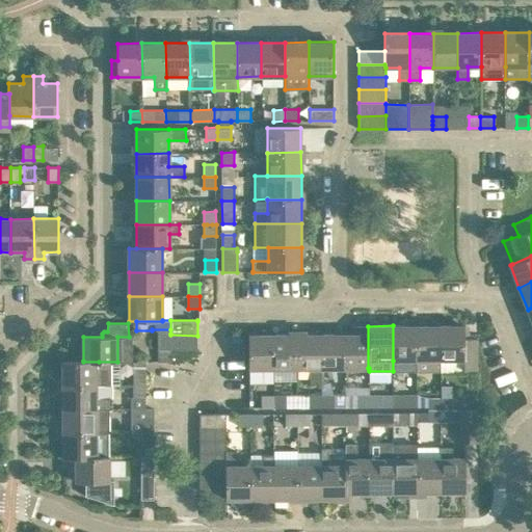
[(393,361),(417,361),(417,325),(393,325),(393,361)]
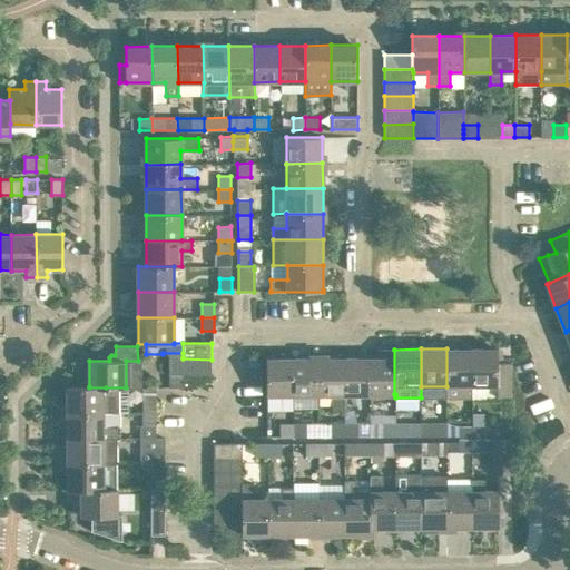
[(472,397),(472,386),(472,349),(446,349),(446,386),(460,386),(460,397),(472,397)]
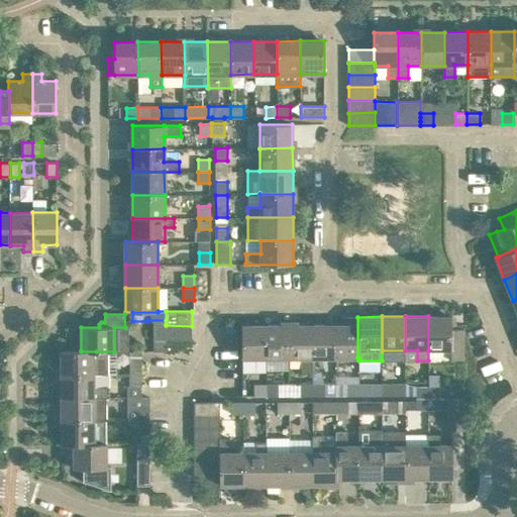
[(463,329),(451,329),(451,316),(428,316),(428,350),(450,349),(450,359),(464,359),(463,329)]
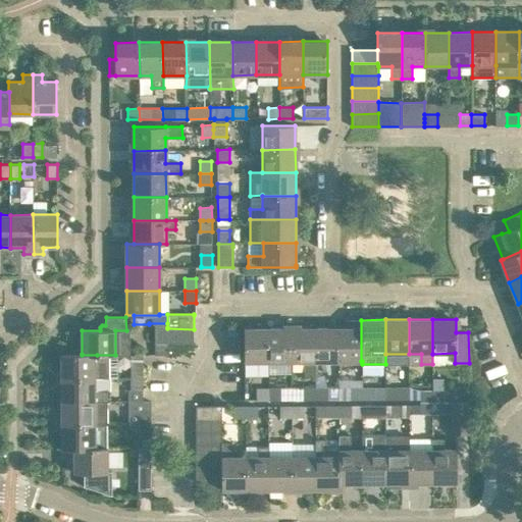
[(361,320),(346,320),(346,328),(338,328),(338,362),(361,361),(361,320)]
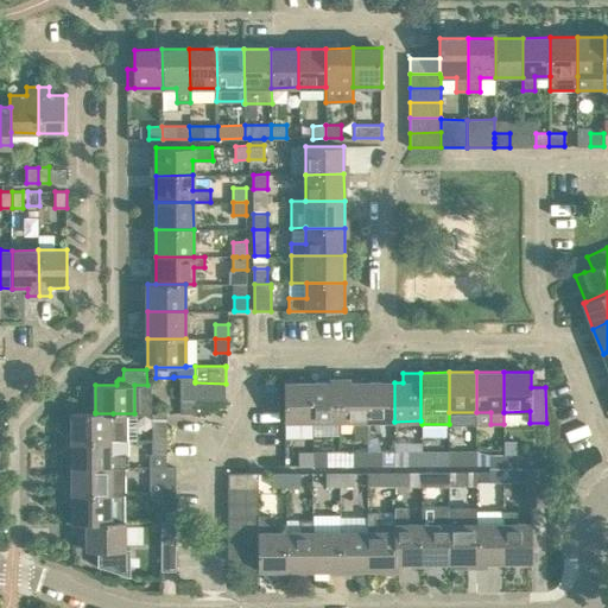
[(226,399),(226,384),(195,382),(195,399),(226,399)]
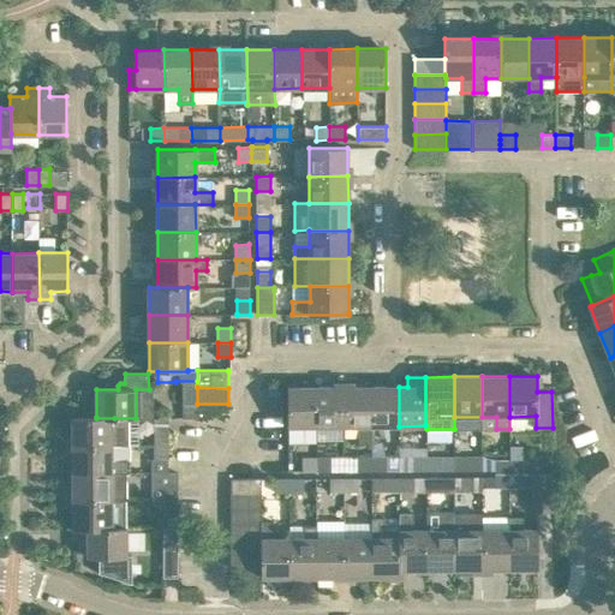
[(288,427),(316,427),(316,387),(288,387),(288,427)]
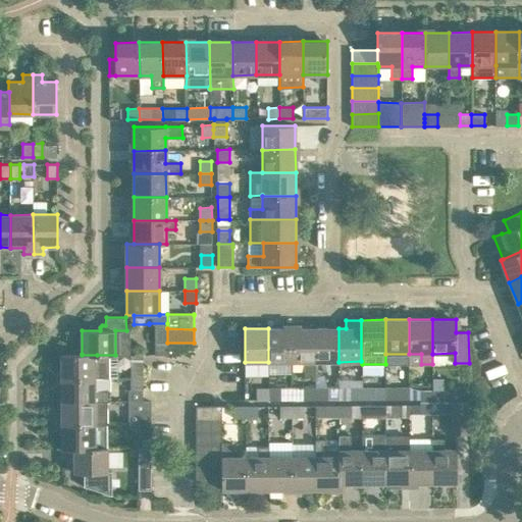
[(268,362),(292,362),(292,328),(268,328),(268,362)]
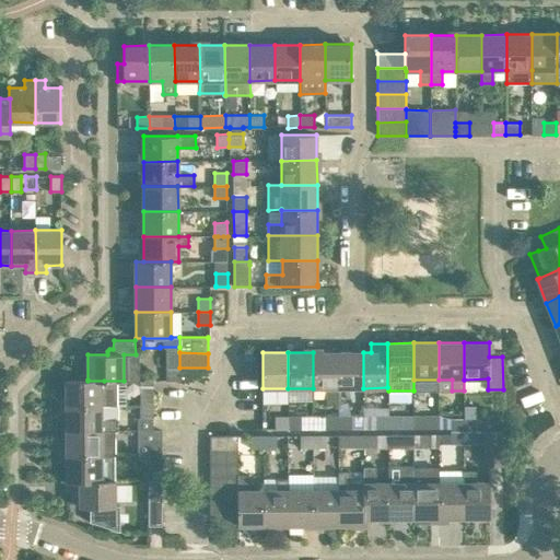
[(338,388),(338,352),(313,352),(313,388),(326,388),(326,404),(338,404),(338,388)]
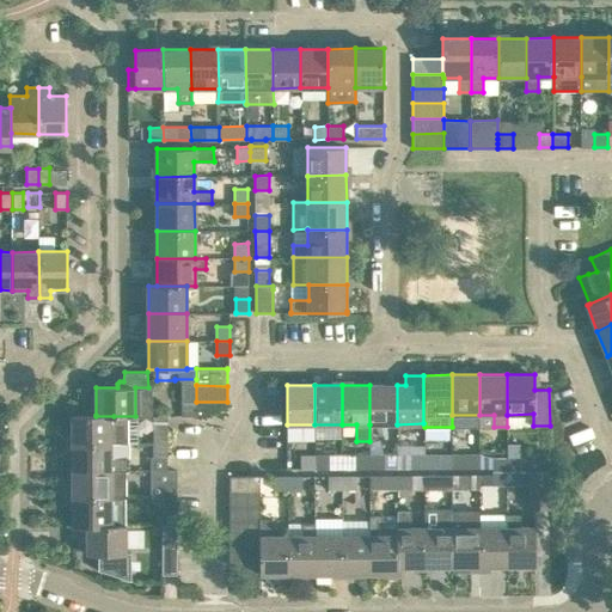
[(369,424),(397,424),(397,385),(369,385),(369,424)]
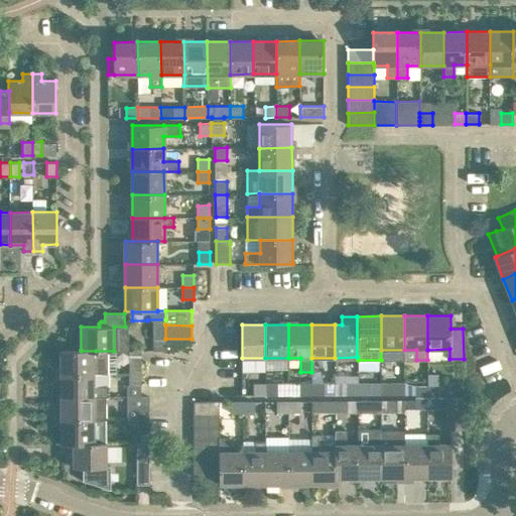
[(96,351),(81,351),(81,350),(60,350),(60,374),(96,374),(96,351)]
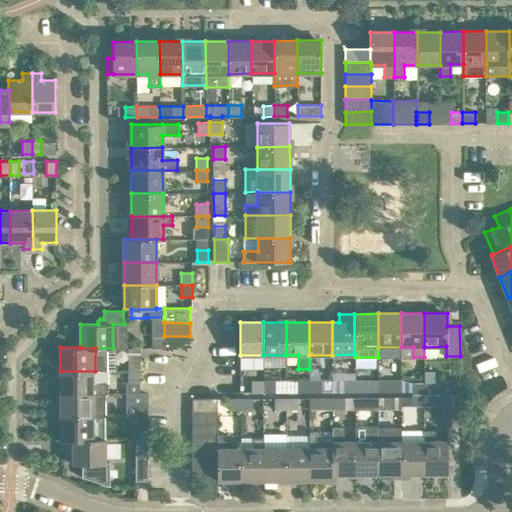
[(140,371),(140,348),(129,348),(129,371),(140,371)]
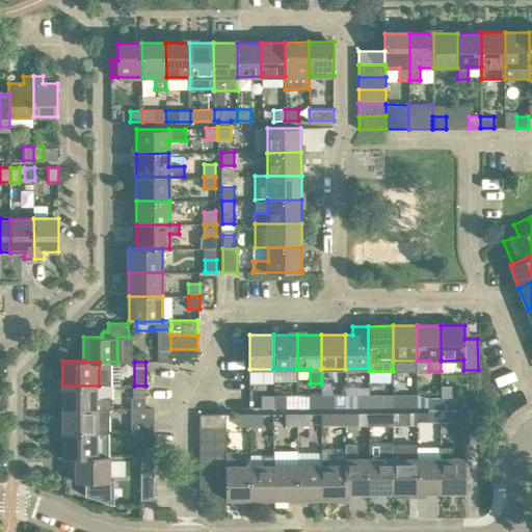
[(111,397),(99,397),(99,386),(62,386),(63,409),(99,409),(99,408),(109,408),(111,408),(111,397)]
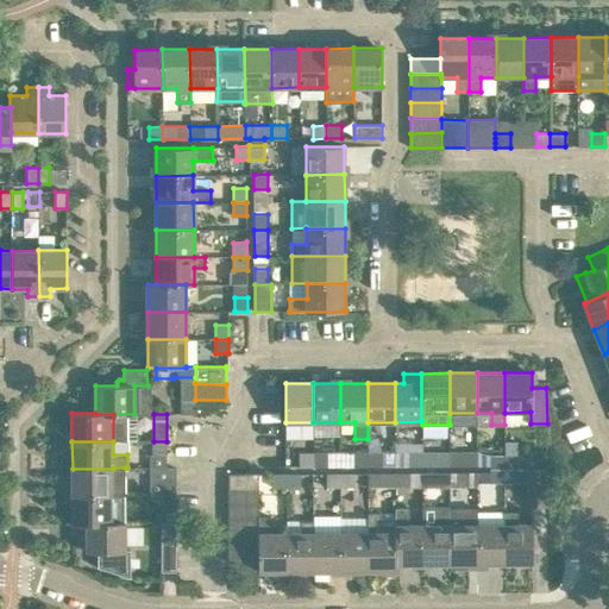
[(167,468),(167,454),(167,441),(154,441),(154,454),(150,454),(150,469),(167,468)]
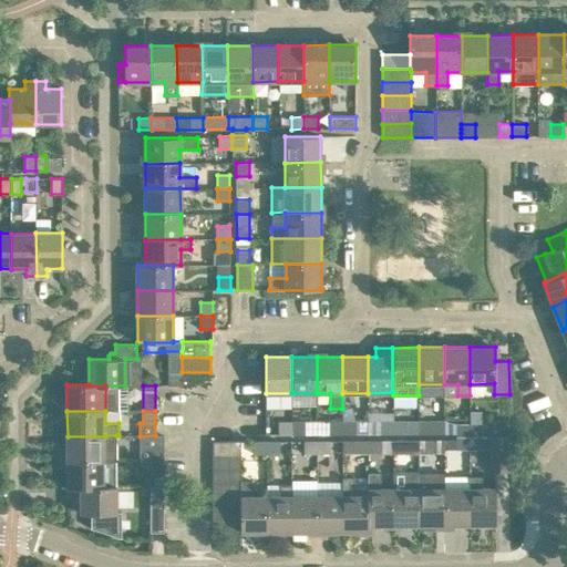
[(380,433),(393,433),(393,421),(380,420),(380,433)]
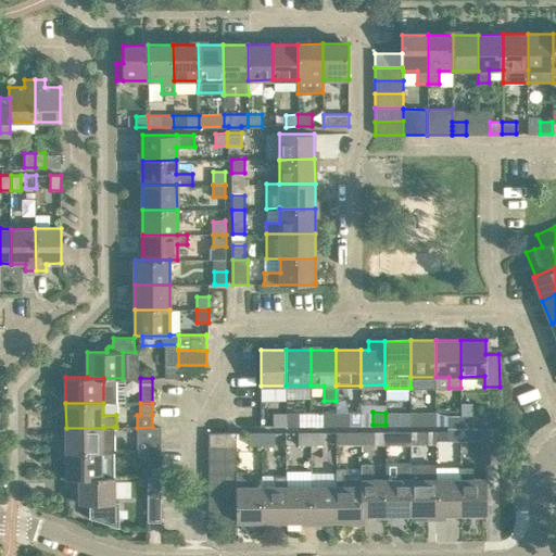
[(386,425),(411,425),(411,412),(386,413),(386,425)]
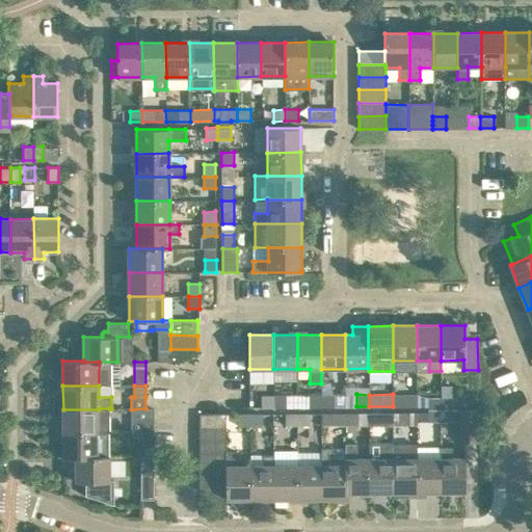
[(393,394),(393,406),(417,406),(417,394),(393,394)]
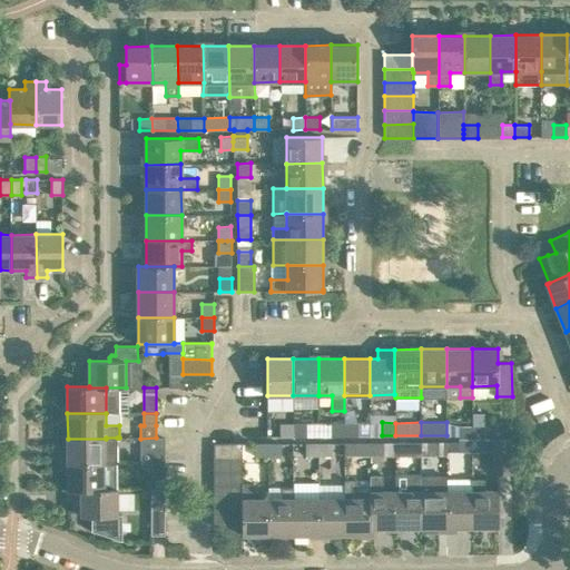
[(472,439),(512,439),(512,422),(484,422),(484,425),(472,426),(472,439)]
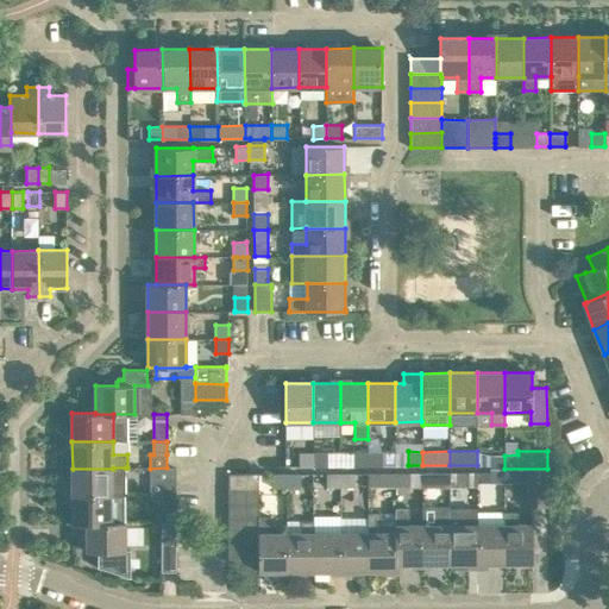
[(314,466),(327,465),(327,452),(314,453),(314,466)]
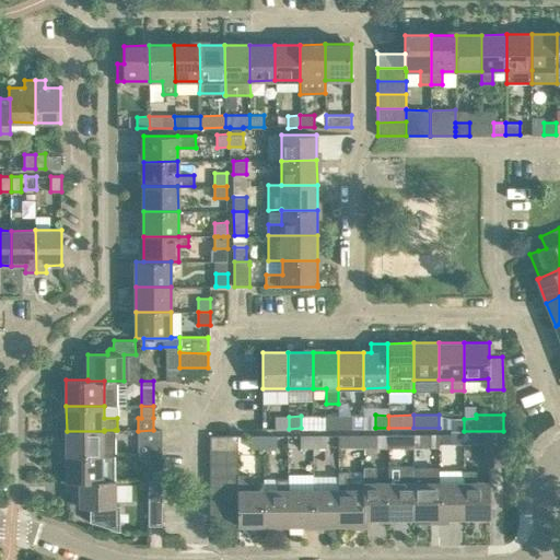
[(325,429),(339,428),(338,416),(325,416),(325,429)]
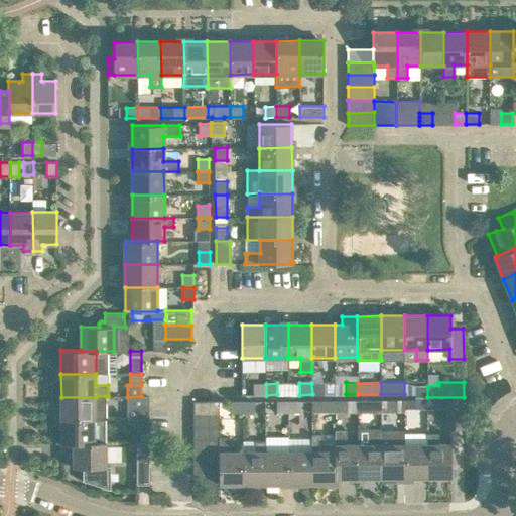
[(311,383),(312,394),(324,394),(324,383),(311,383)]
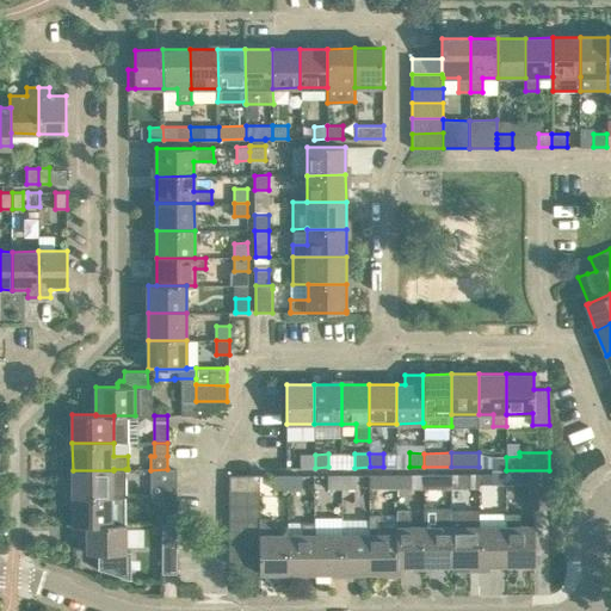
[(301,468),(315,468),(315,455),(301,455),(301,468)]
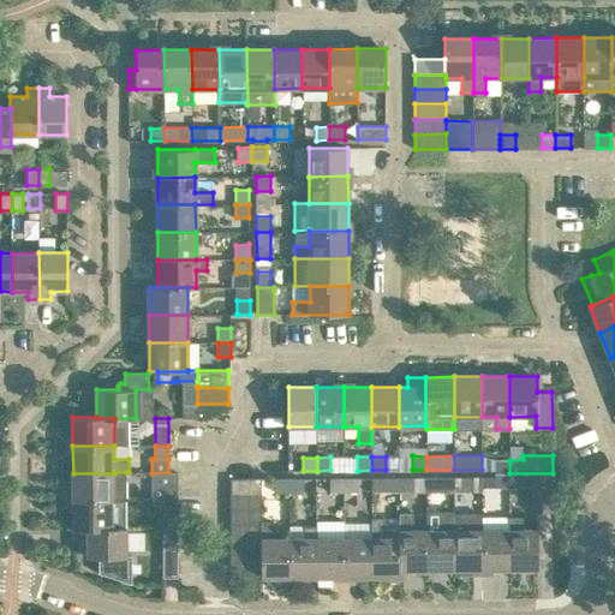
[(495,475),(509,473),(509,460),(495,460),(495,475)]
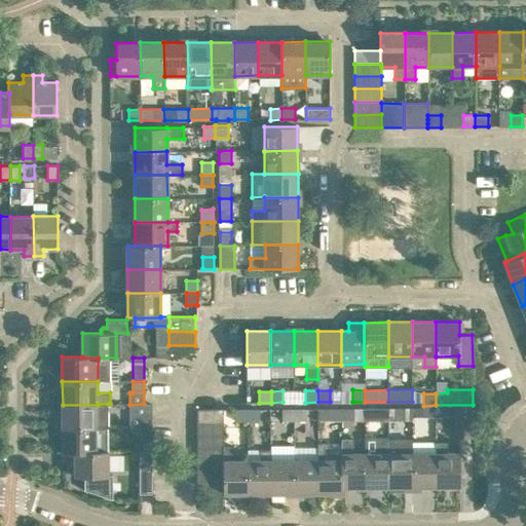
[(108,427),(108,404),(98,404),(98,405),(63,405),(63,428),(108,427)]
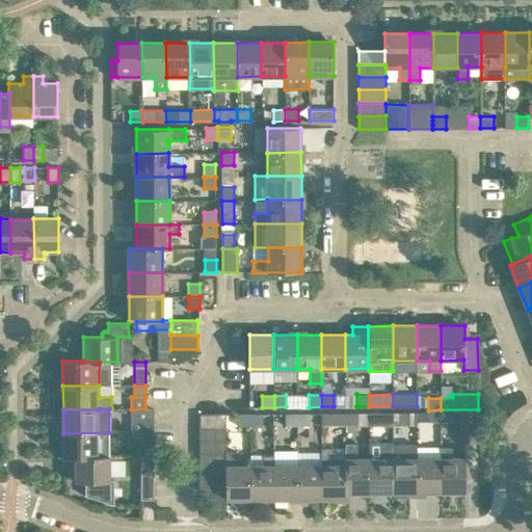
[(154,432),(154,421),(154,409),(145,409),(145,408),(131,409),(132,421),(142,421),(142,432),(154,432)]
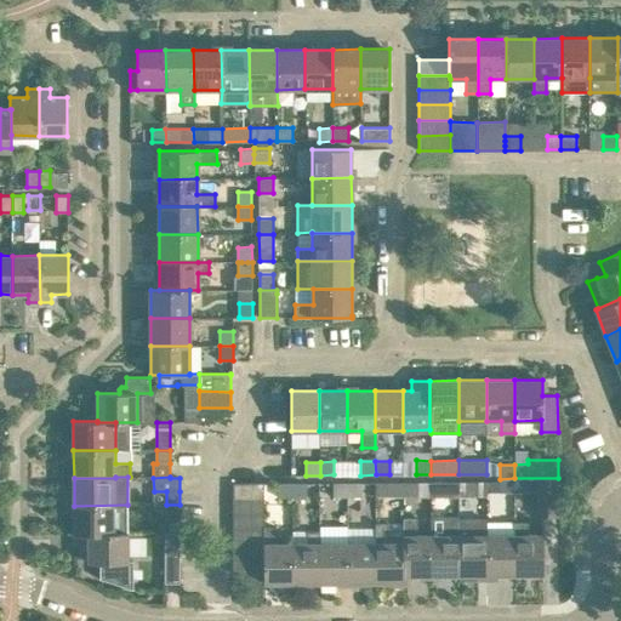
[(500,493),(514,493),(514,478),(500,479),(500,493)]
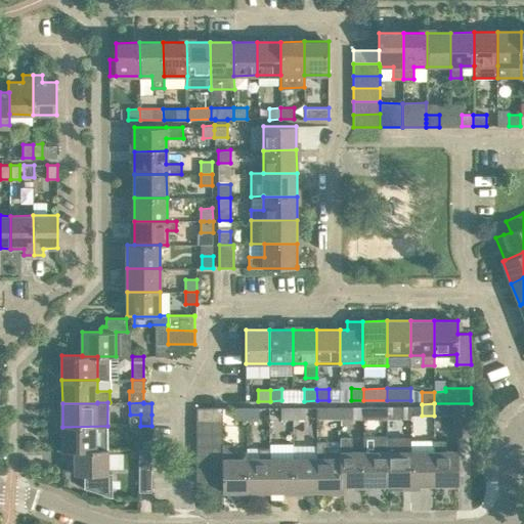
[(453,435),(459,435),(471,435),(471,403),(434,403),(434,416),(453,416),(453,435)]
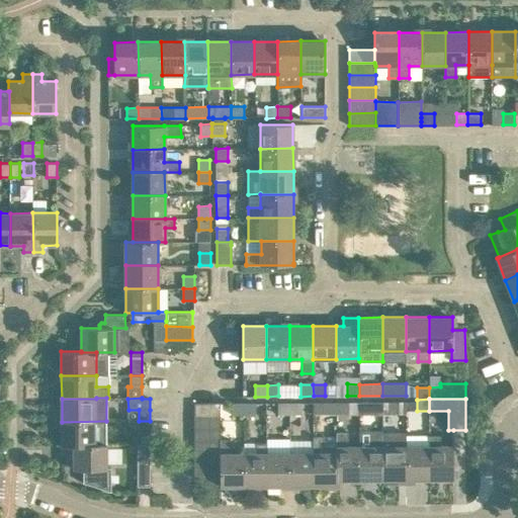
[(290,403),(289,415),(301,415),(301,402),(290,403)]
